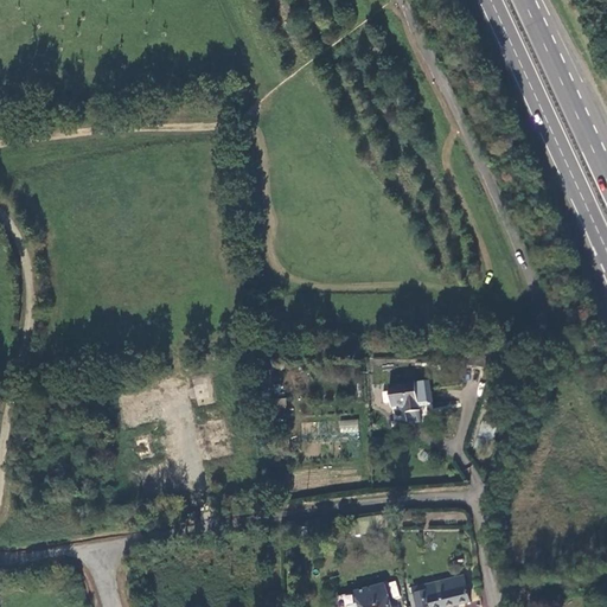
[(416,381),(389,384),(391,407),(406,404),(407,413),(420,410),(419,406),(434,404),(430,379),(416,382),(416,381)]
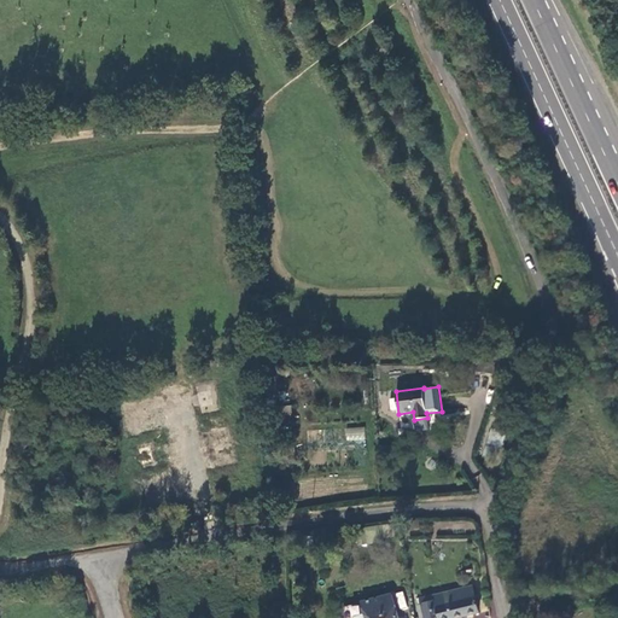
[(277,407),(277,417),(290,415),(290,406),(277,407)]
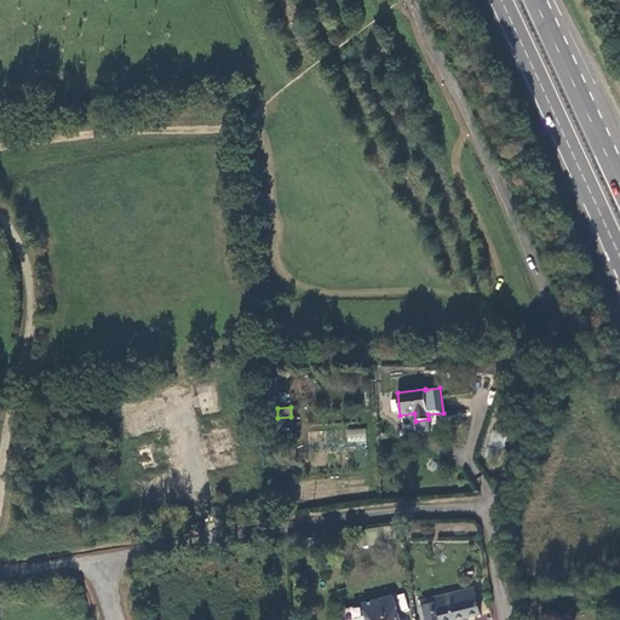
[(365,428),(346,429),(346,443),(366,442),(365,428)]
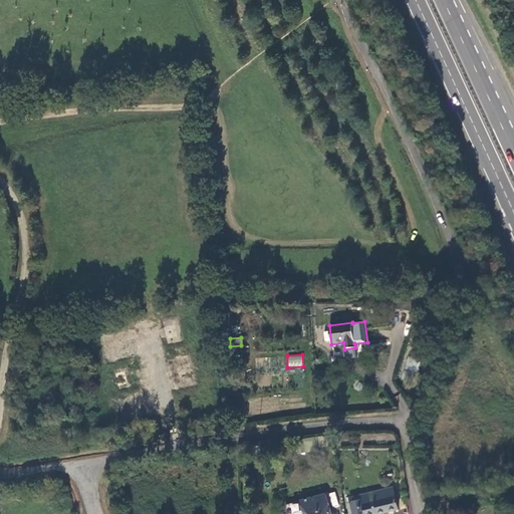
[(422,359),(410,355),(402,379),(415,383),(422,359)]
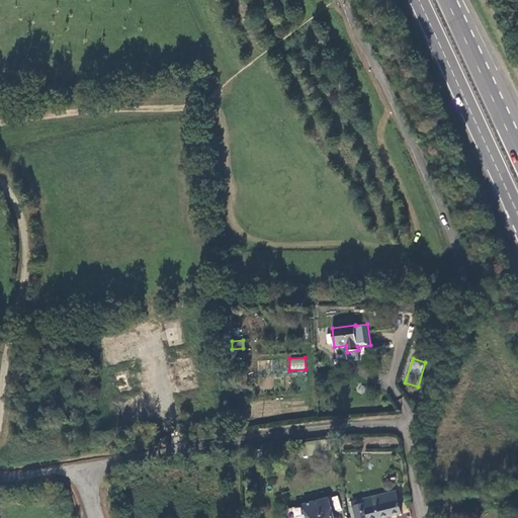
[(168,366),(170,379),(182,376),(179,364),(168,366)]
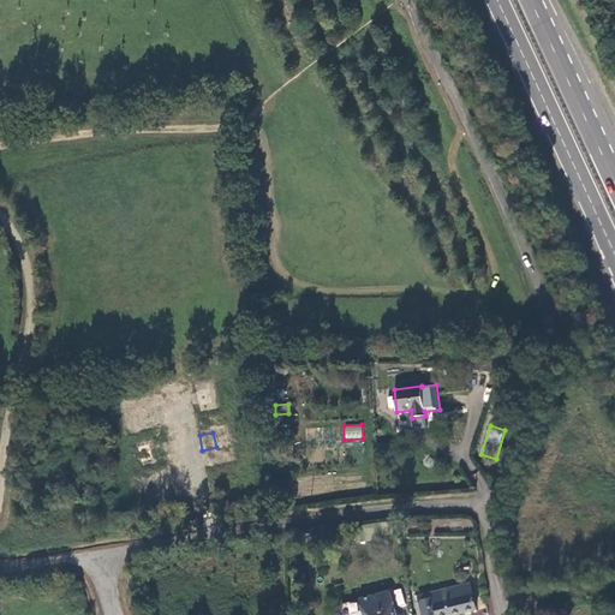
[(154,459),(150,443),(137,447),(141,463),(154,459)]
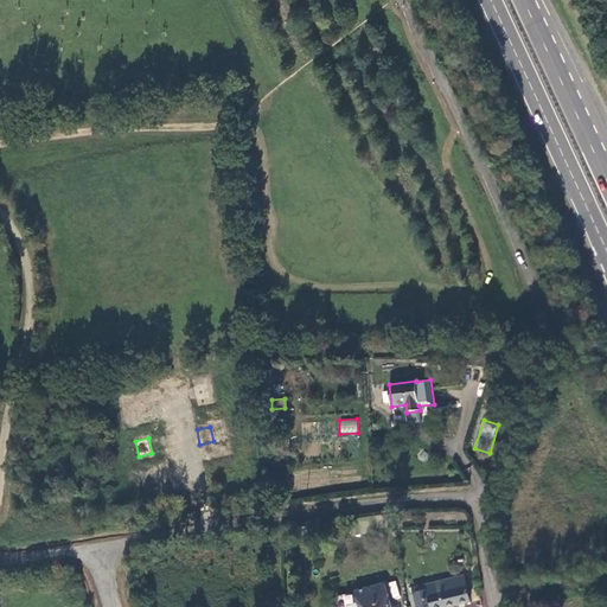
[(144,489),(160,485),(158,472),(140,475),(144,489)]
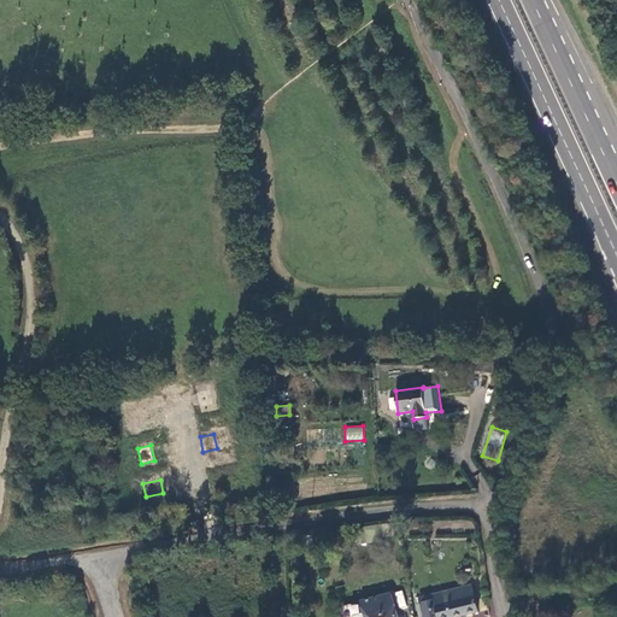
[(301,551),(311,551),(312,536),(303,536),(301,551)]
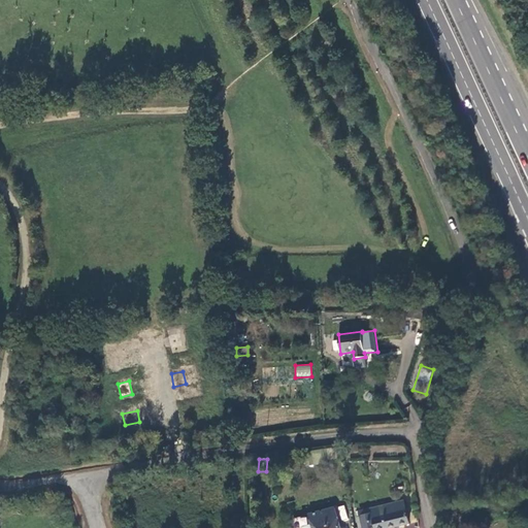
[(353,527),(389,527),(408,523),(403,501),(363,510),(364,515),(360,516),(362,526),(353,527)]
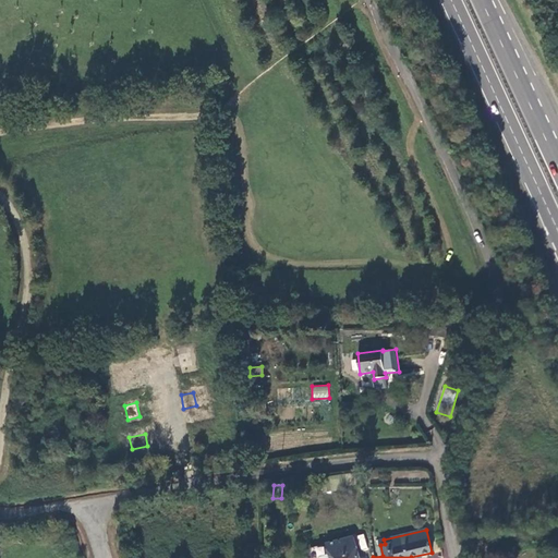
[(359,557),(354,537),(326,545),(328,557),(359,557)]
